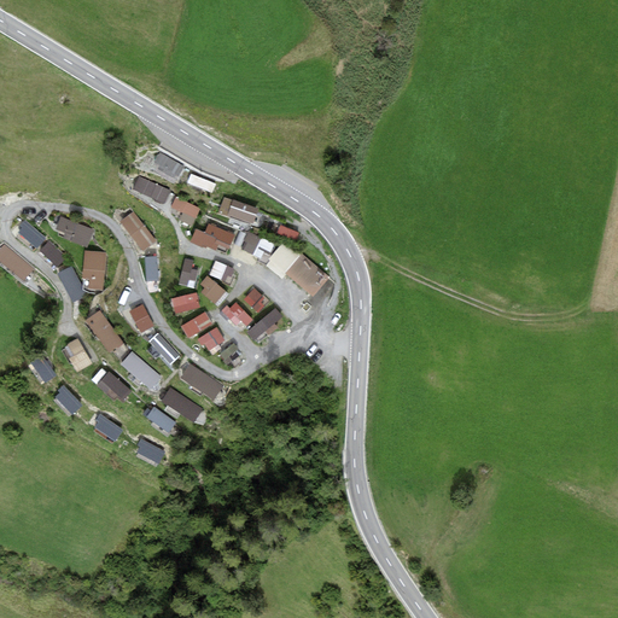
[(184,167),(164,156),(157,169),(176,179),(184,167)]
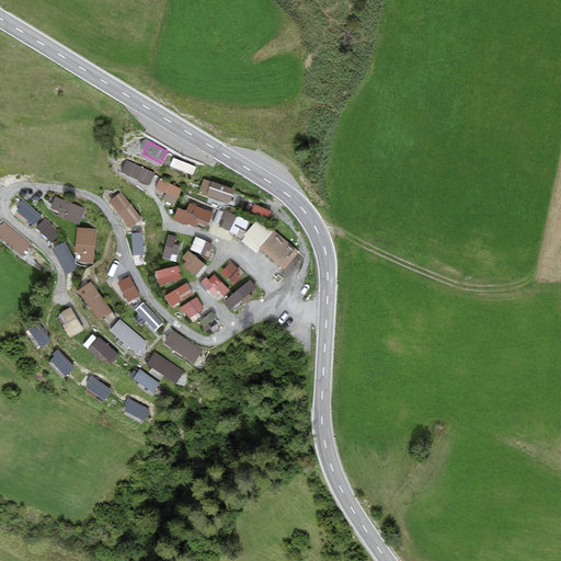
[(174,158),(171,167),(193,175),(196,167),(174,158)]
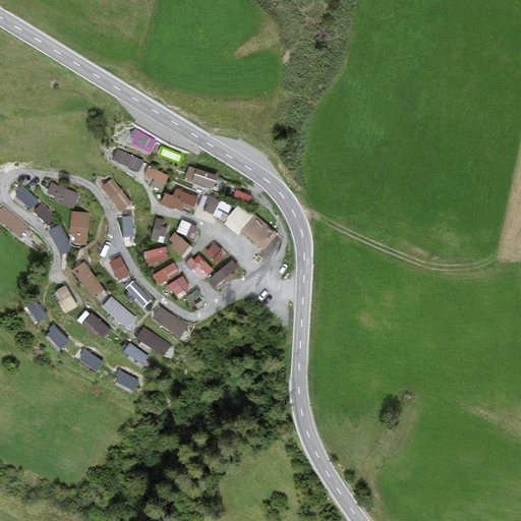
[(142,160),(117,150),(114,159),(138,169),(142,160)]
